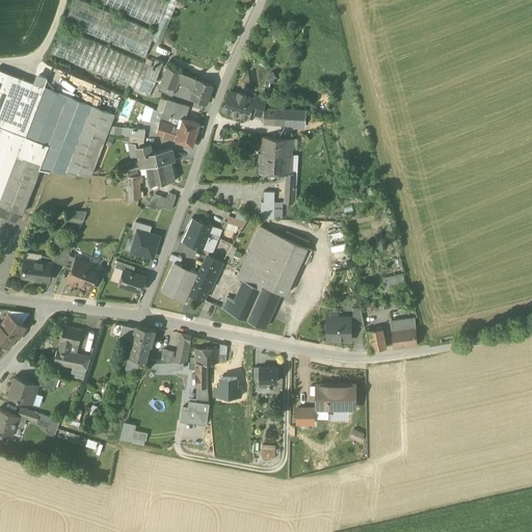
[(144,58),(152,40),(156,31),(82,0),(73,0),(63,23),(144,58)]
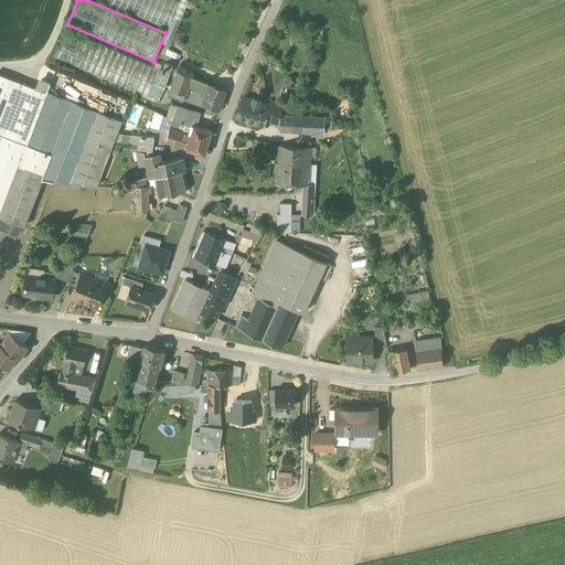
[(99,0),(167,29),(179,0),(178,0),(99,0)]
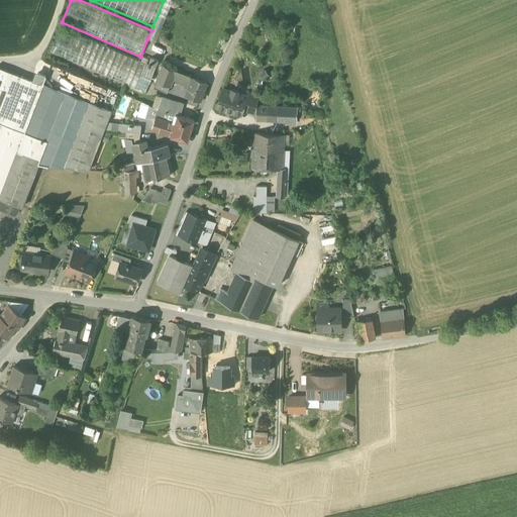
[(172,0),(164,0),(152,26),(151,30),(147,38),(156,41),(172,0)]
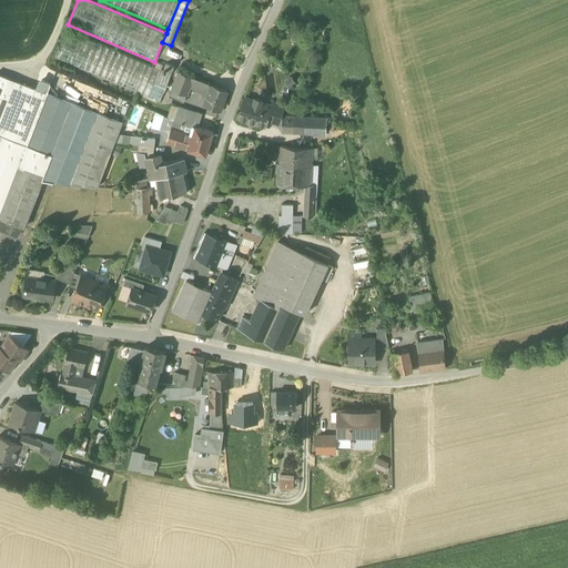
[(54,58),(159,102),(171,73),(163,70),(67,29),(54,58)]
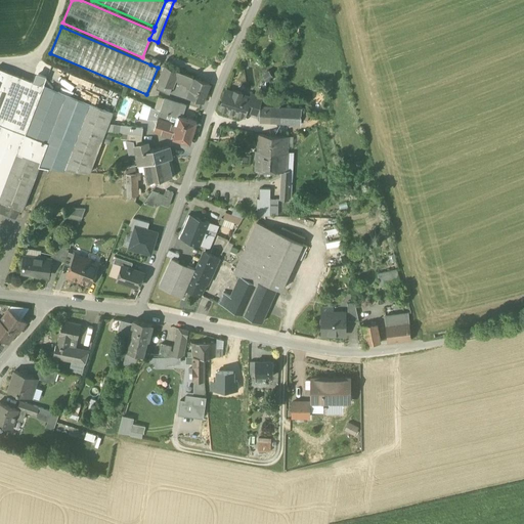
[(150,64),(158,68),(161,61),(154,58),(150,64)]
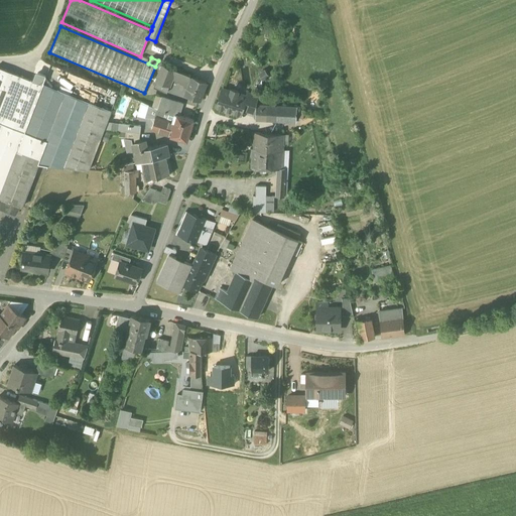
[(156,80),(169,85),(172,78),(175,69),(162,63),(156,80)]
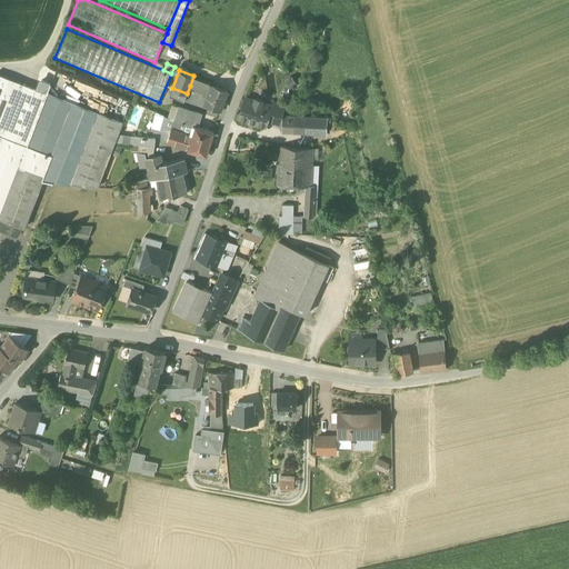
[(0,135),(27,146),(47,93),(38,90),(0,75),(0,135)]
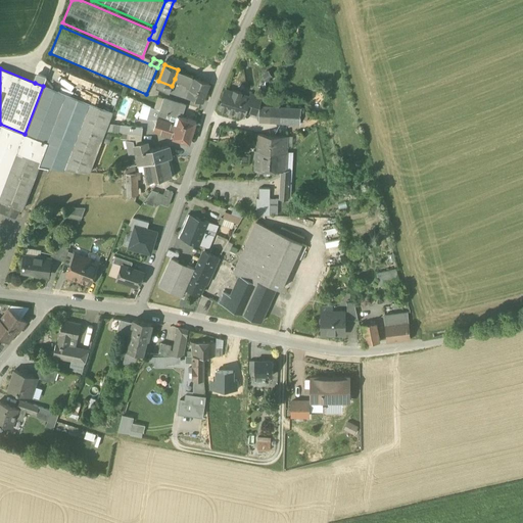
[(188,95),(202,101),(209,82),(178,69),(175,79),(192,86),(188,95)]
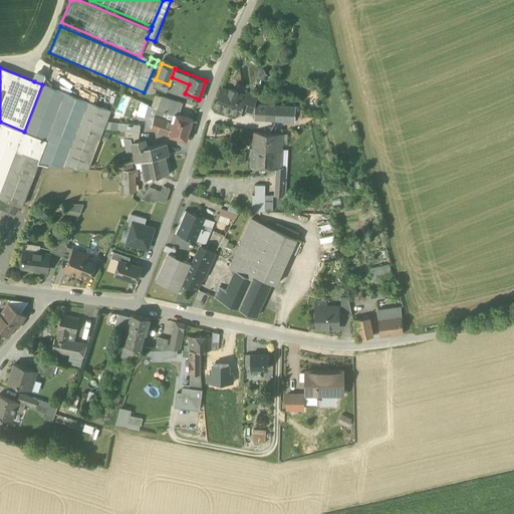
[(34,81),(42,84),(46,76),(37,72),(34,81)]
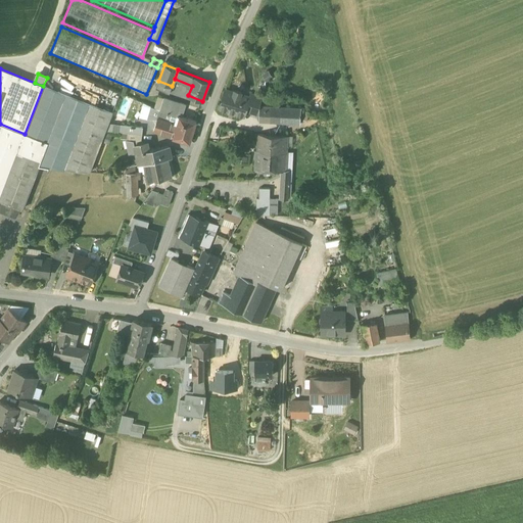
[(155,88),(170,93),(172,86),(158,81),(155,88)]
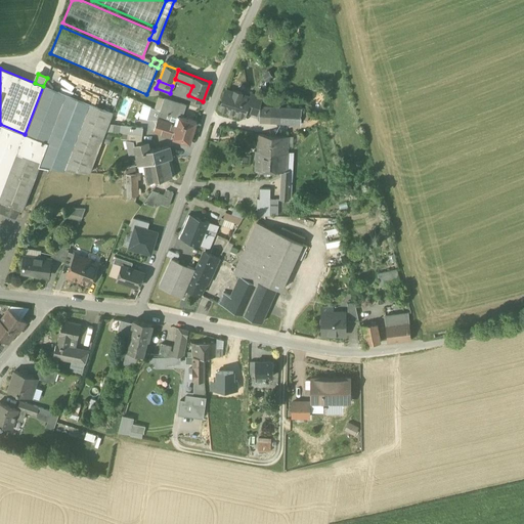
[(43,86),(25,134),(48,142),(67,94),(43,86)]
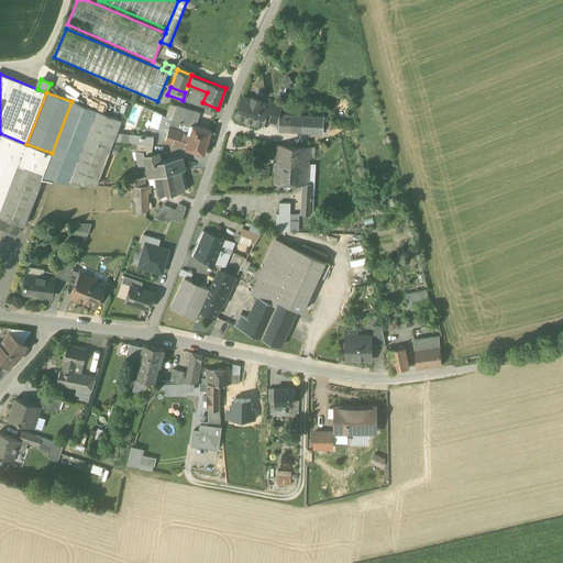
[(236,114),(263,123),(264,118),(268,103),(260,100),(260,98),(252,96),(251,98),(242,95),(236,114)]
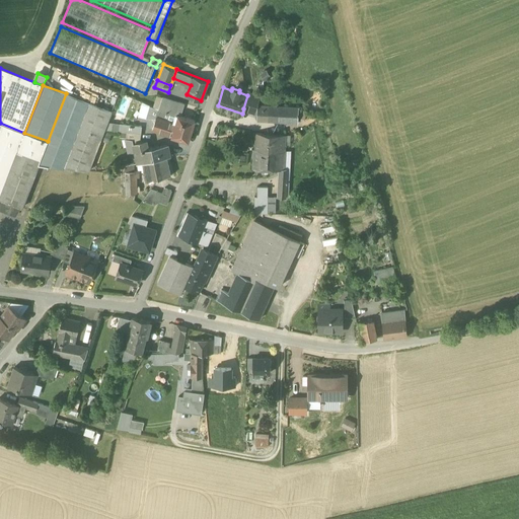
[(243,108),(256,113),(257,103),(260,95),(248,92),(247,95),(243,108)]
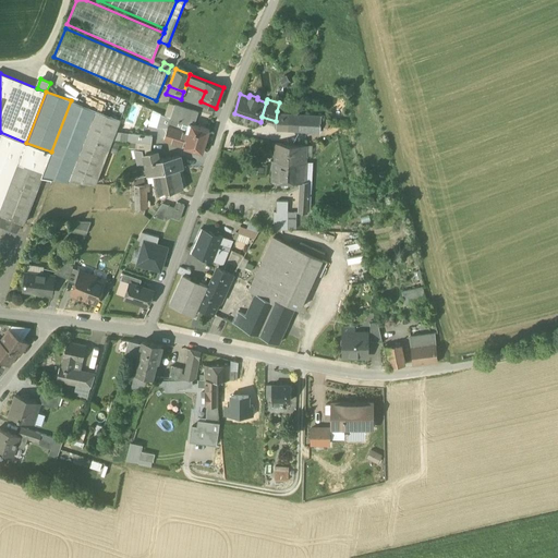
[(53,179),(68,181),(95,110),(71,100),(51,152),(41,177),(53,179)]
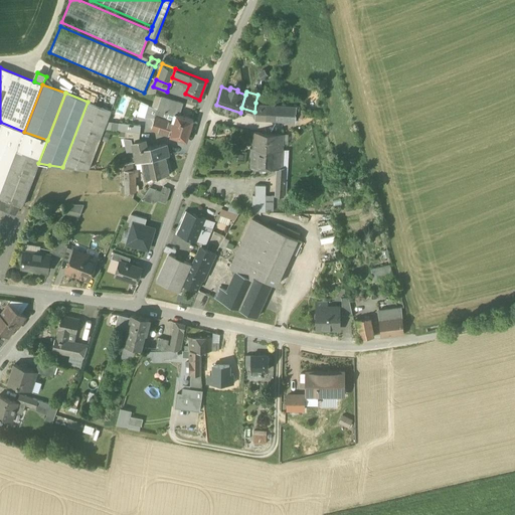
[(158,108),(179,114),(183,103),(162,96),(158,108)]
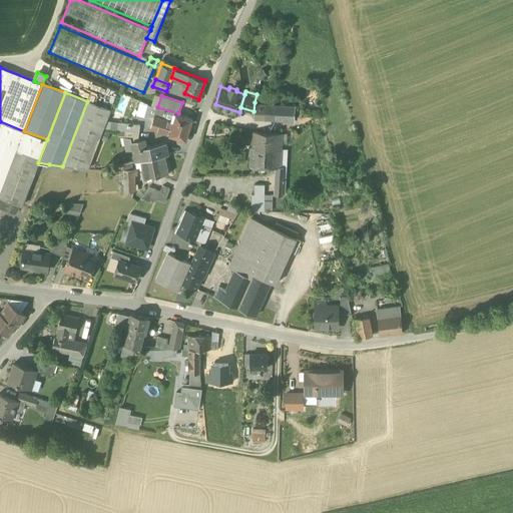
[(110,110),(87,101),(62,166),(87,168),(103,127),(110,110)]
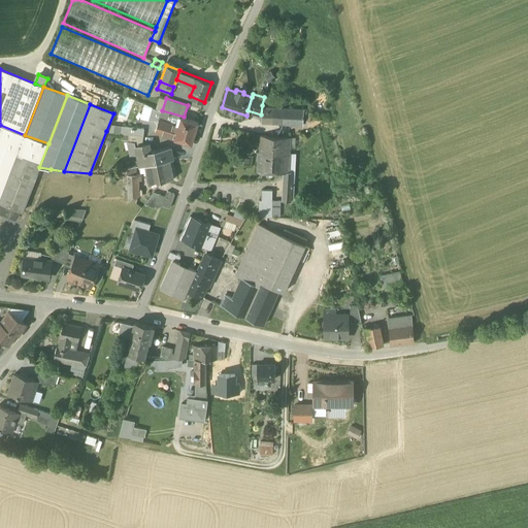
[(261,120),(302,123),(303,108),(262,105),(261,114),(261,120)]
